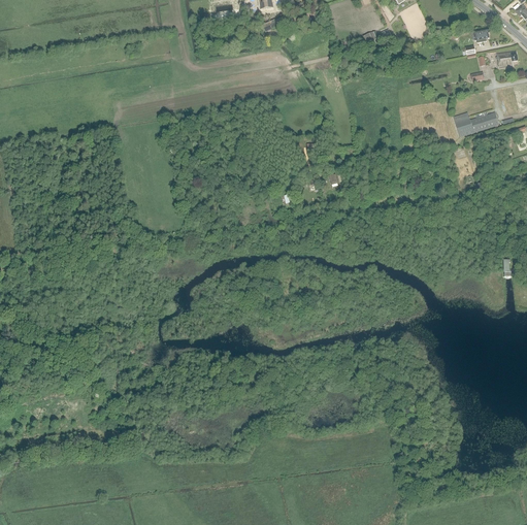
[(526,18),(526,8),(522,3),(515,9),(519,14),(520,13),(525,20),(526,20),(526,18)]
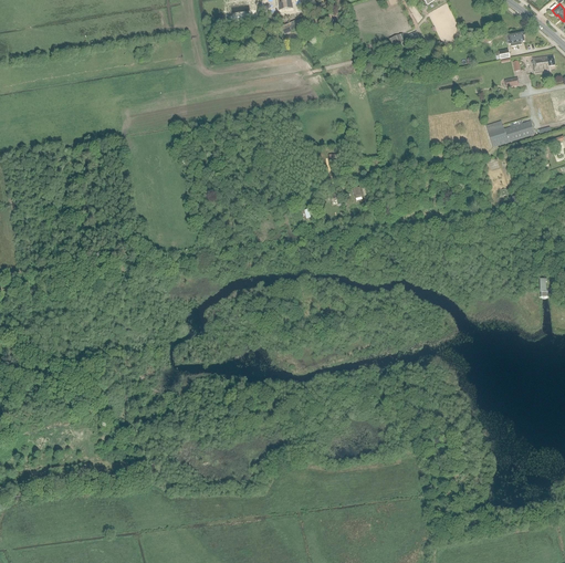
[(296,25),(297,28),(306,24),(304,18),(295,22),(293,18),(280,23),(283,31),(296,25)]
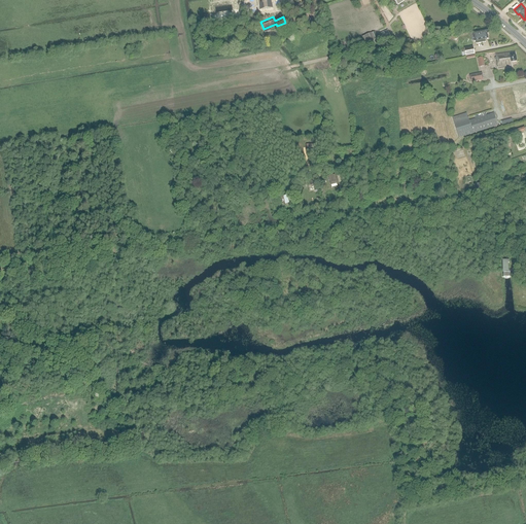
[(373,36),(375,42),(390,35),(386,27),(375,32),(374,29),(361,34),(364,40),(373,36)]
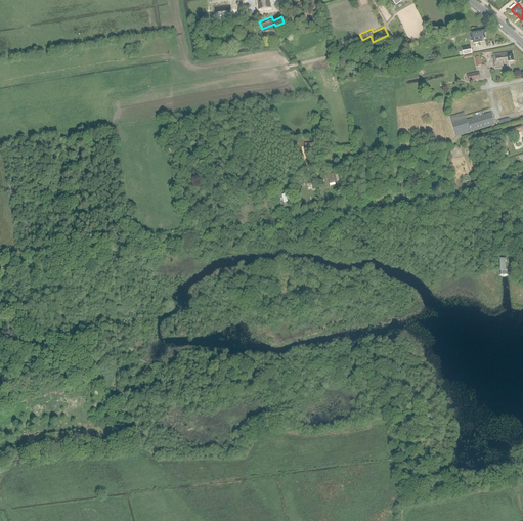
[(483,27),(466,30),(468,38),(471,37),(472,41),(482,39),(481,36),(484,36),(483,31),(484,31),(483,27)]
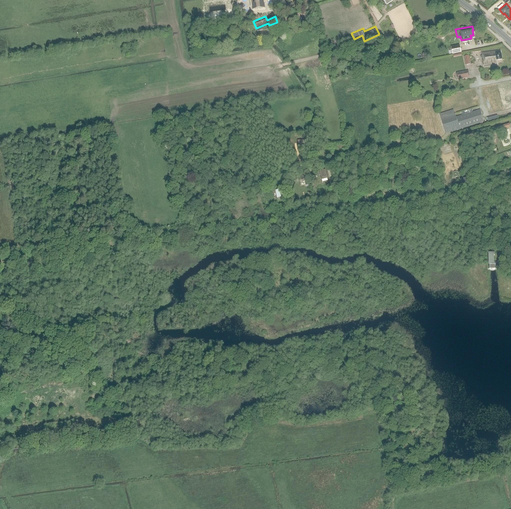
[(247,39),(254,36),(250,27),(244,30),(247,39)]
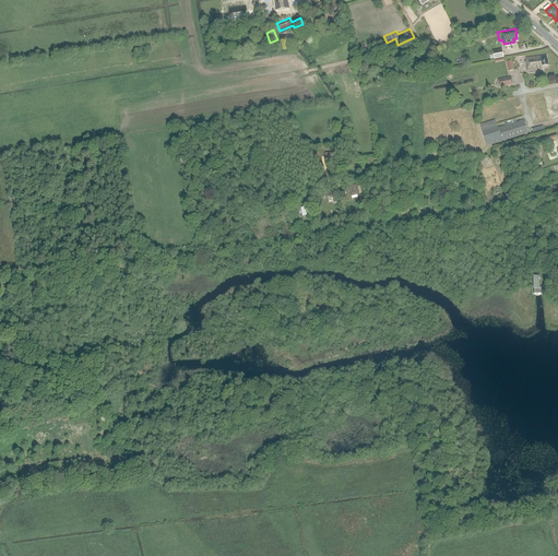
[(487,50),(488,57),(502,54),(501,46),(491,48),(491,49),(487,50)]
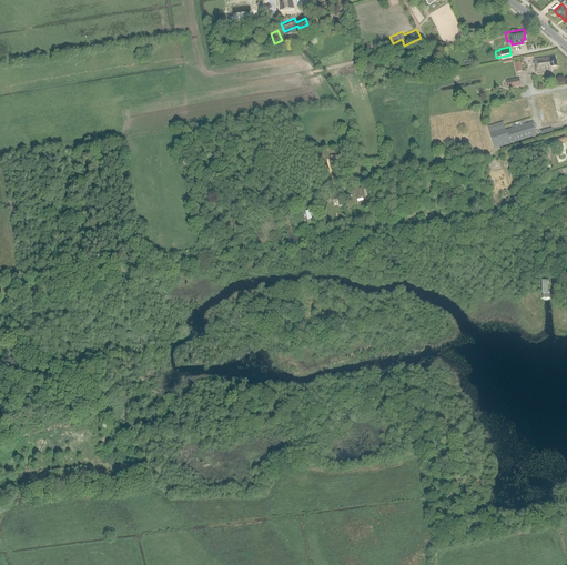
[(550,63),(556,63),(555,52),(534,56),(536,70),(550,69),(550,63)]
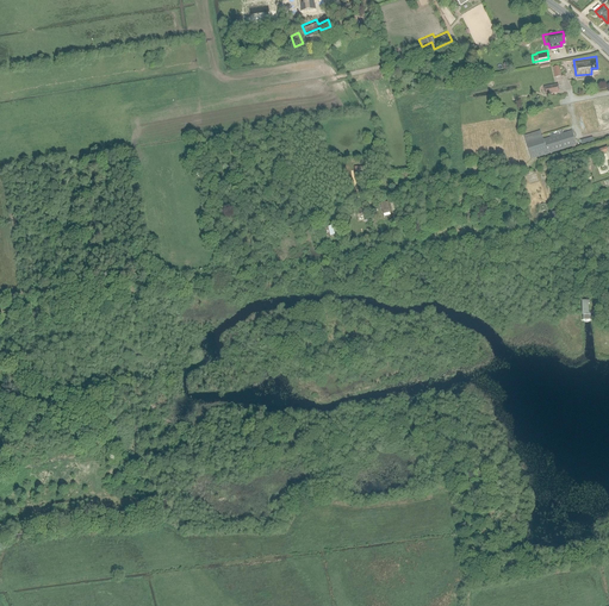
[(557,81),(542,83),(545,92),(558,88),(557,81)]
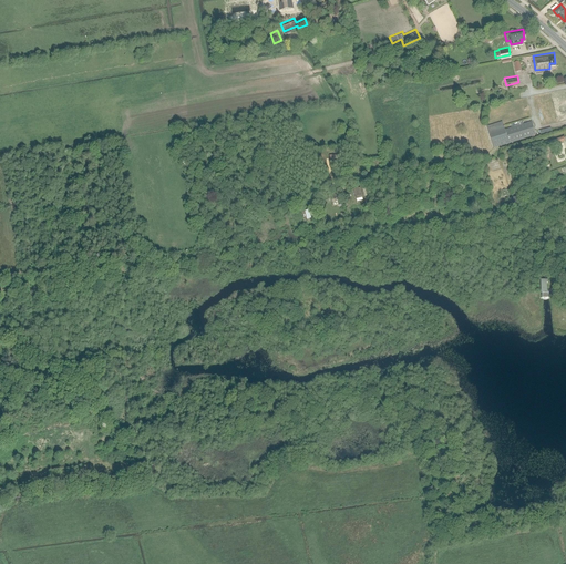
[(493,145),(534,132),(531,119),(504,127),(501,119),(486,123),(493,145)]
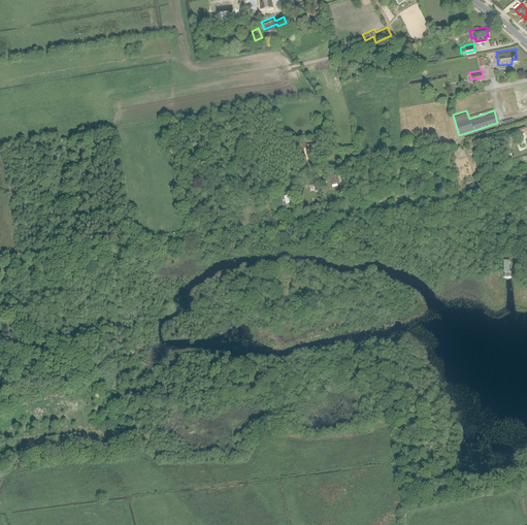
[(526,129),(524,125),(511,129),(513,133),(526,129)]
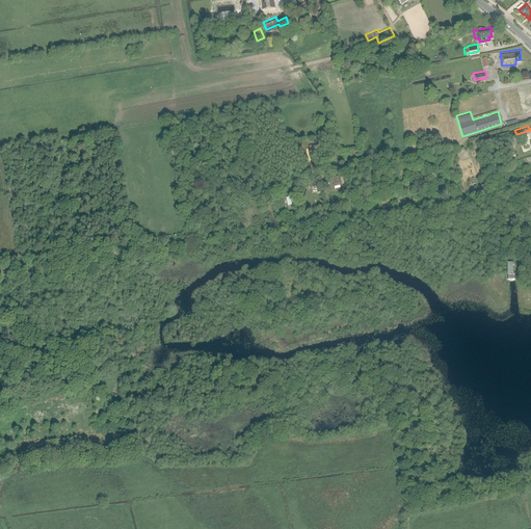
[(334,184),(340,182),(337,173),(330,175),(334,184)]
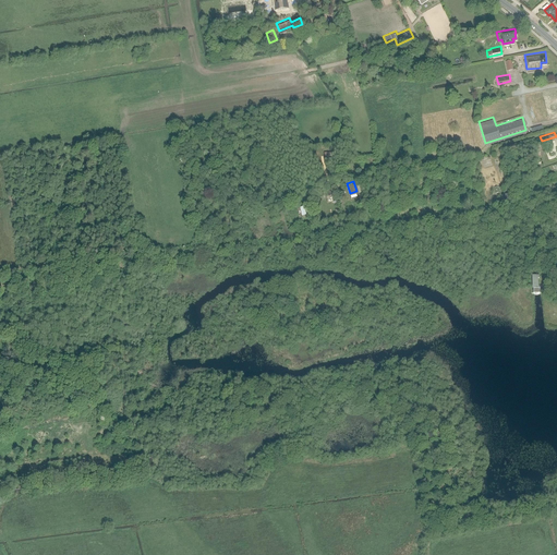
[(326,186),(327,193),(331,192),(333,198),(337,197),(336,189),(333,189),(331,185),(326,186)]
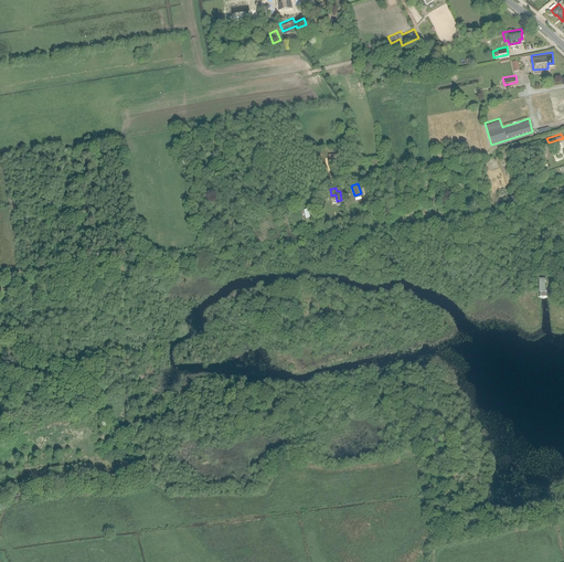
[(510,204),(517,202),(513,193),(507,194),(510,204)]
